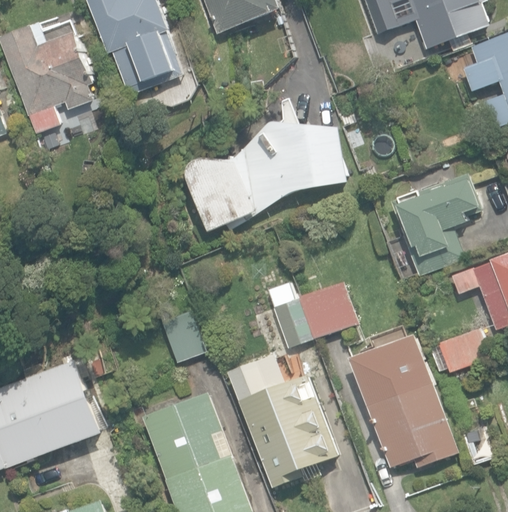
[(156,0),(86,0),(106,53),(111,52),(128,96),(182,75),(166,31),(169,30),(156,0)]
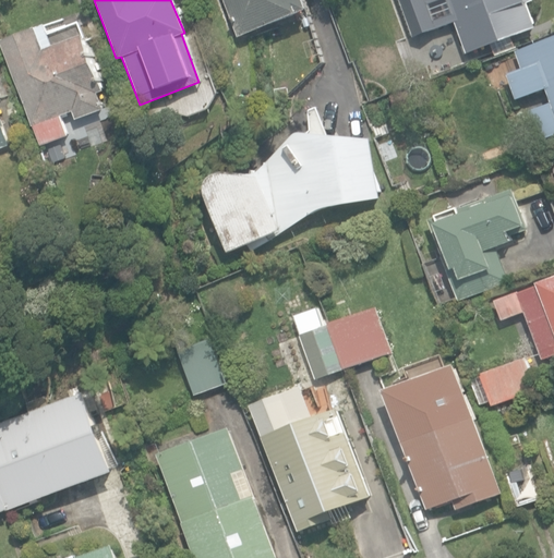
[(213,0),(227,37),(237,34),(238,36),(309,10),(304,0),(213,0)]
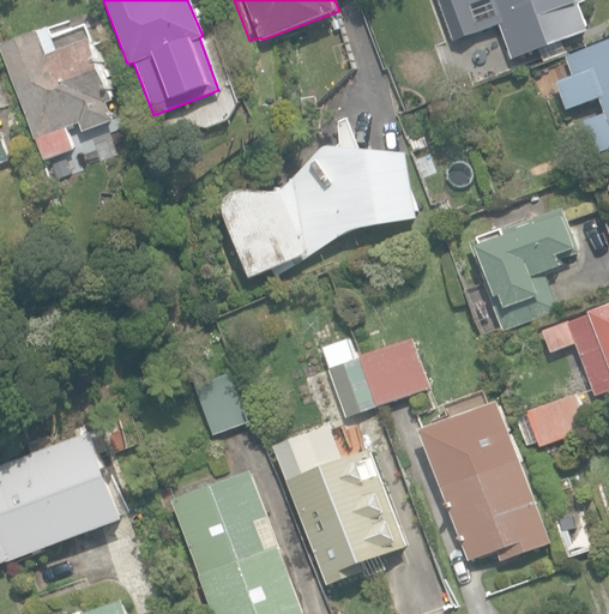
[(499,22),(512,56),(589,28),(578,1),(582,0),(438,0),(452,38),(499,22)]
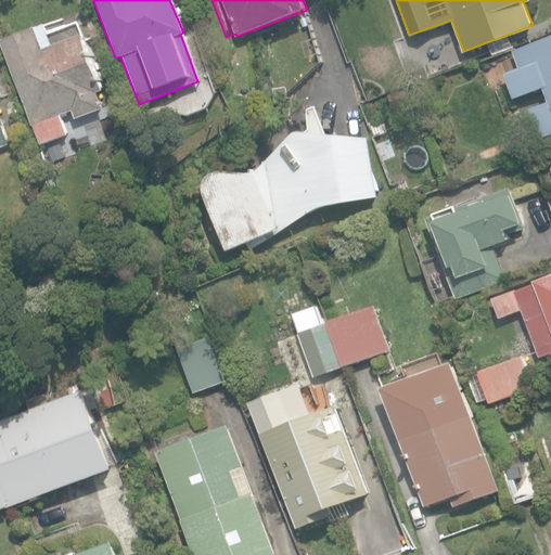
[(0,46),(36,146),(65,136),(58,114),(69,111),(73,118),(101,108),(97,94),(105,91),(86,36),(52,47),(45,26),(0,42),(0,46)]
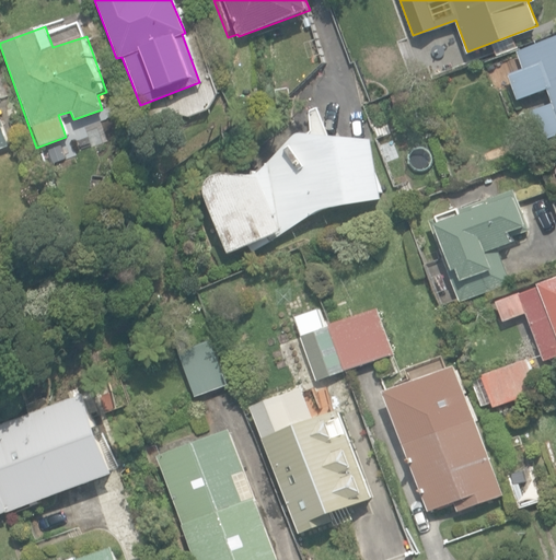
[(529,112),(539,141),(555,135),(555,36),(514,51),(520,68),(506,73),(516,101),(546,90),(551,103),(529,112)]
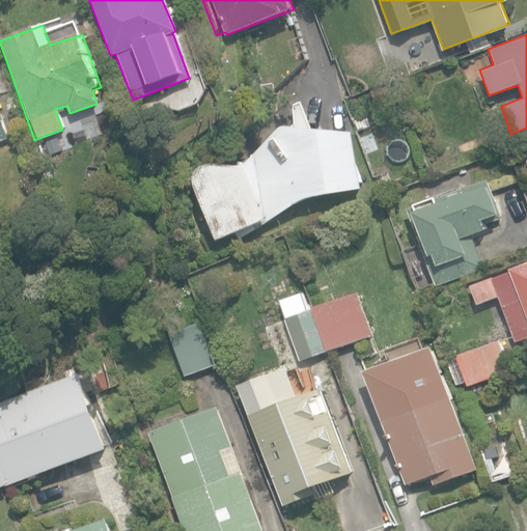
[(469,53),(484,47),(482,42),(467,48),(469,53)]
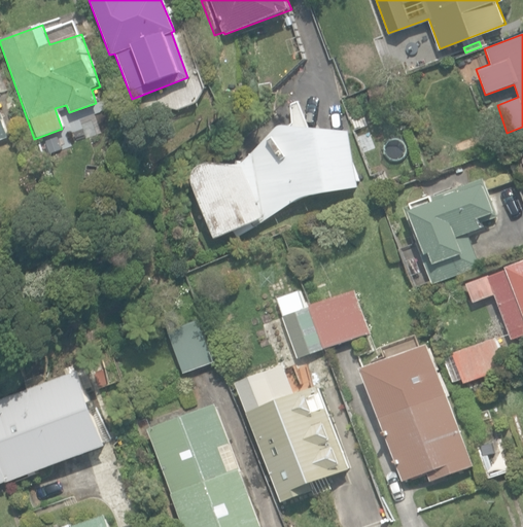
[(193,184),(214,238),(232,230),(236,237),(287,205),(292,202),(299,199),(305,197),(311,195),(317,194),(324,192),(358,187),(349,131),(284,125),(282,125),(279,126),(277,127),(275,129),(248,156),(246,159),(244,161),(241,163),(238,163),(235,164),(207,164),(203,164),(200,165),(197,166),(195,168),(193,171),(192,174),(190,177),(192,181),(193,184)]
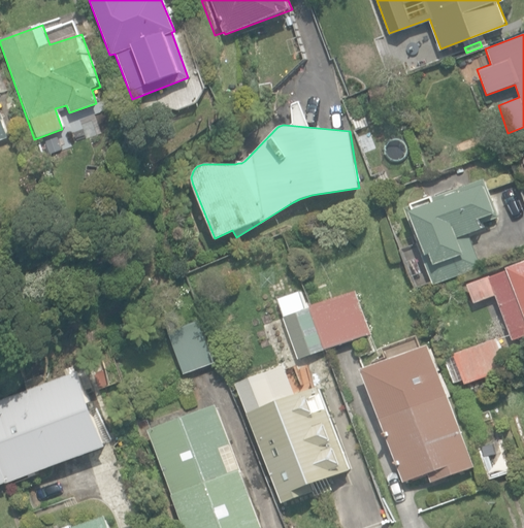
[(401,206),(430,283),(480,262),(468,235),(483,229),(479,220),(495,211),(483,177),(401,206)]
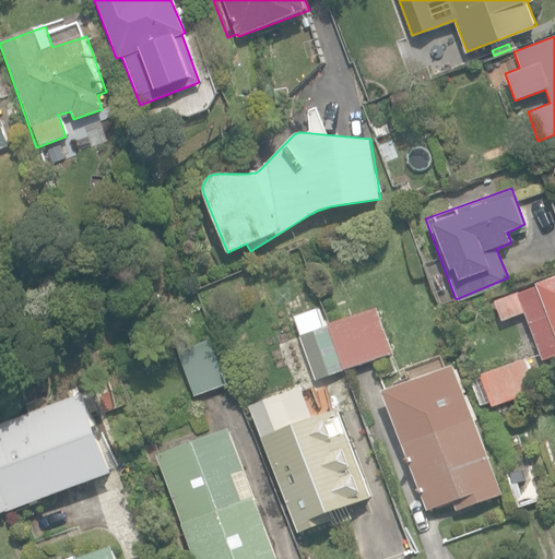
[(522,311),(540,359),(554,354),(554,275),(538,282),(539,284),(495,300),(497,308),(502,319),(522,311)]
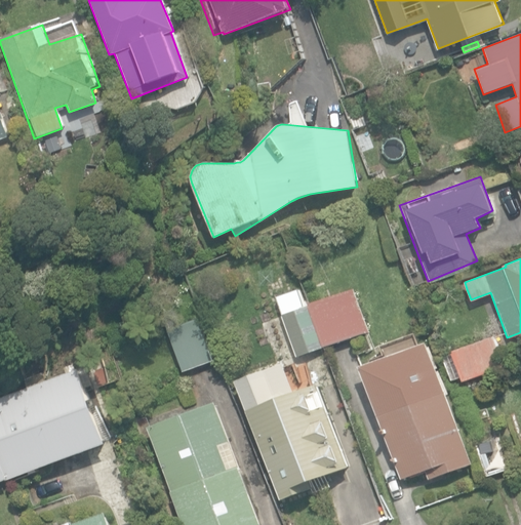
[(303,306),(297,289),(296,288),(293,289),(274,295),(280,314),(256,321),(270,363),(321,347),(307,306),(307,305),(303,306)]
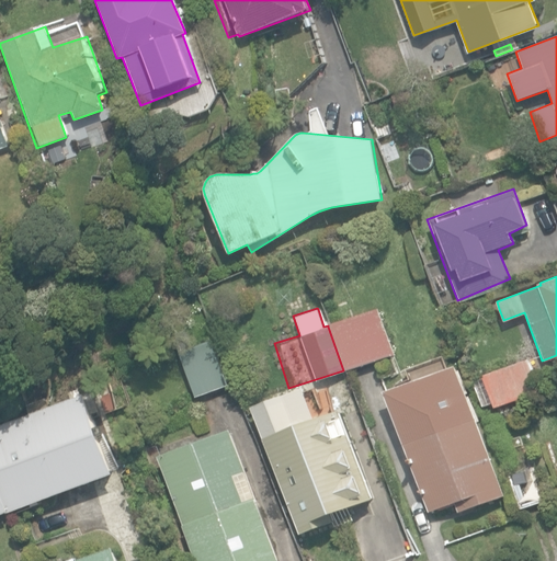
[(376,311),(328,327),(343,370),(390,356),(376,311)]
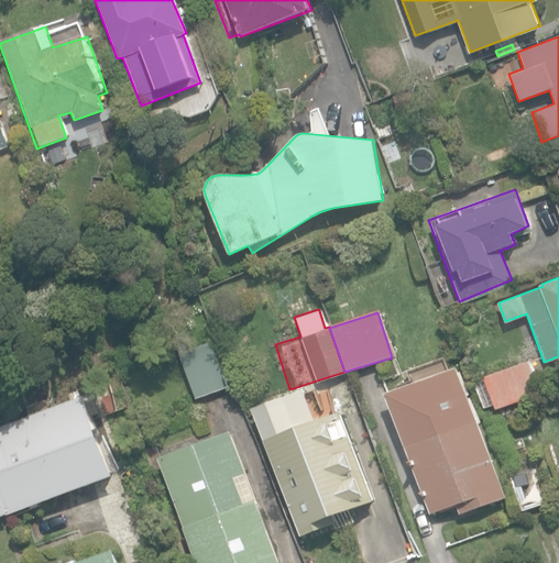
[(178,352),(193,393),(223,382),(209,341),(189,348),(184,330),(171,334),(177,353),(178,352)]
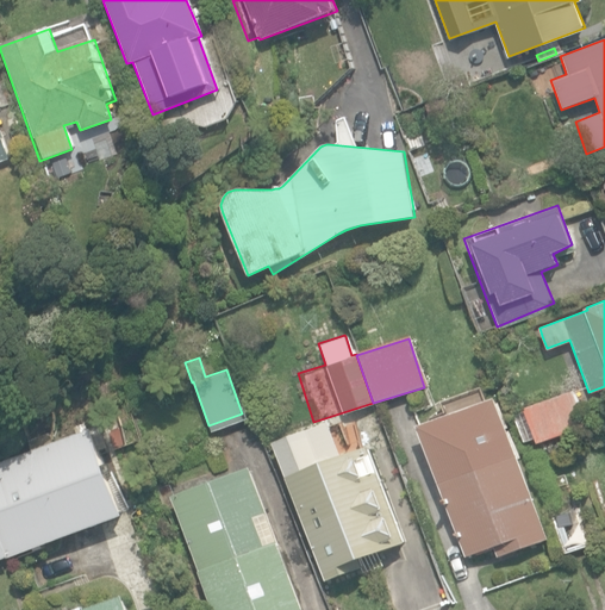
[(416,427),(462,558),(492,547),(496,556),(544,540),(494,396),(481,400),(476,387),(438,402),(444,417),(416,427)]
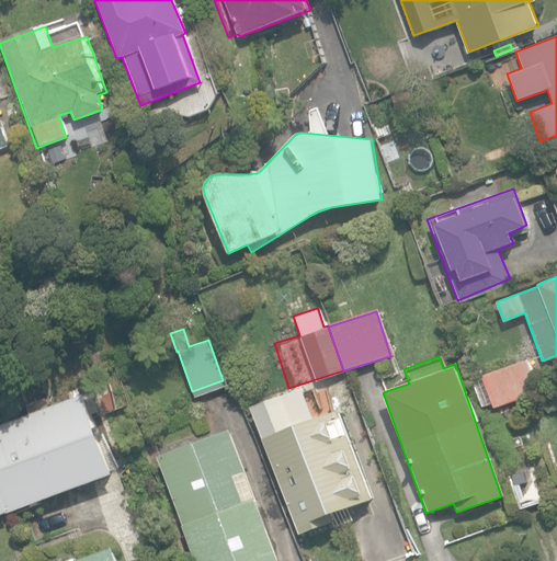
[(490,401),(491,407),(537,390),(526,358),(481,375),(482,377),(472,381),(480,405),(490,401)]
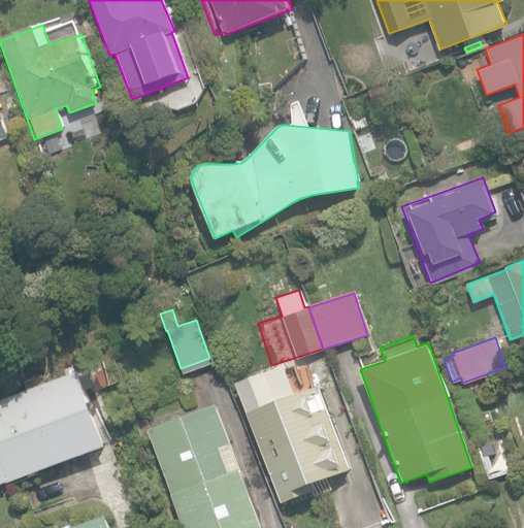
[(0,483),(76,455),(106,444),(79,370),(76,372),(0,399),(0,483)]
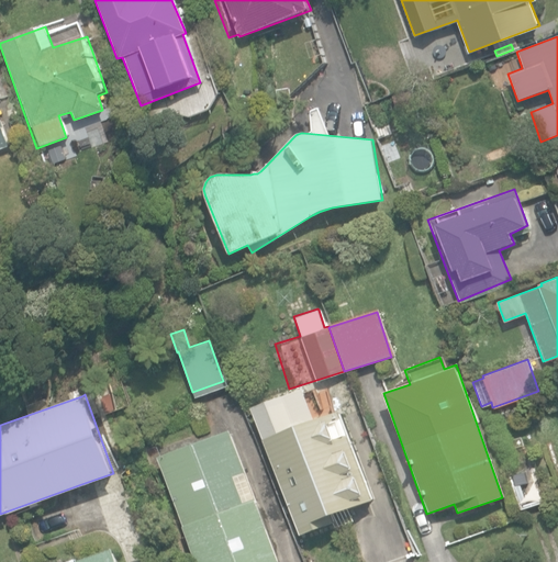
[(265,439),(300,534),(333,521),(330,514),(374,497),(341,411),(265,439)]
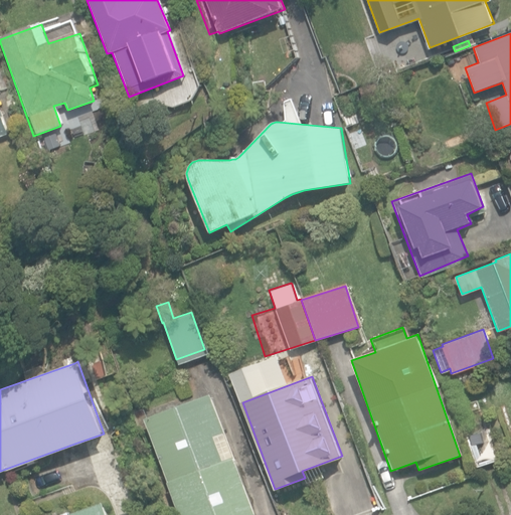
[(143,417),(178,514),(253,514),(210,393),(143,417)]
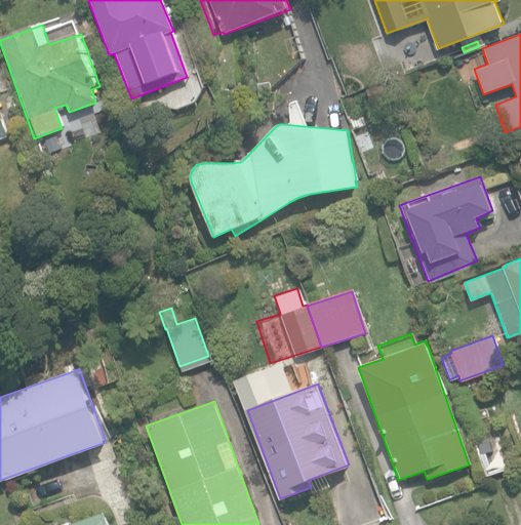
[(474,443),(485,475),(507,468),(496,435),(474,443)]
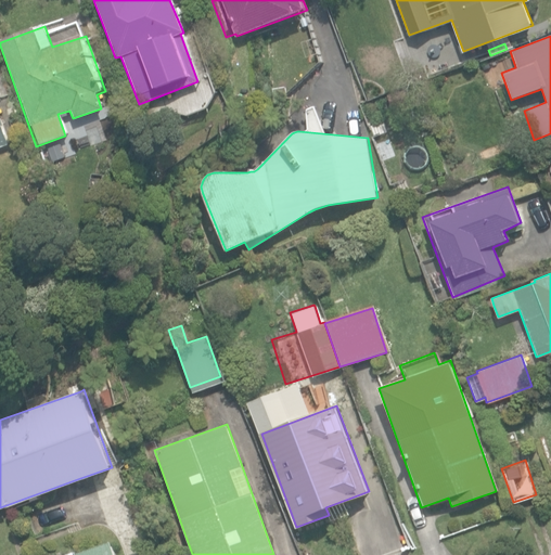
[(69,554),(115,554),(111,540),(80,552),(69,554)]
